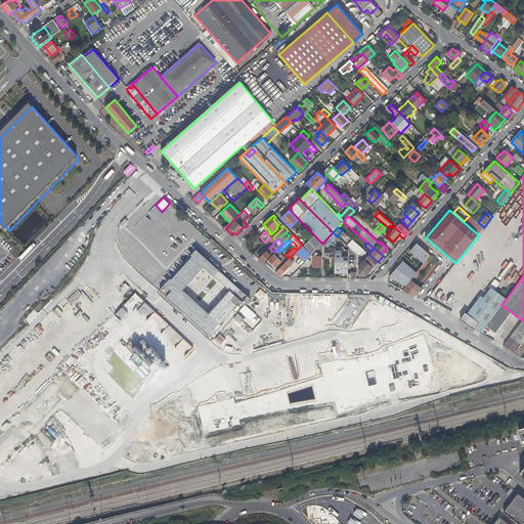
[(367,253),(357,244),(353,249),(359,255),(361,253),(363,254),(361,256),(362,257),(363,256),(364,257),(367,253)]
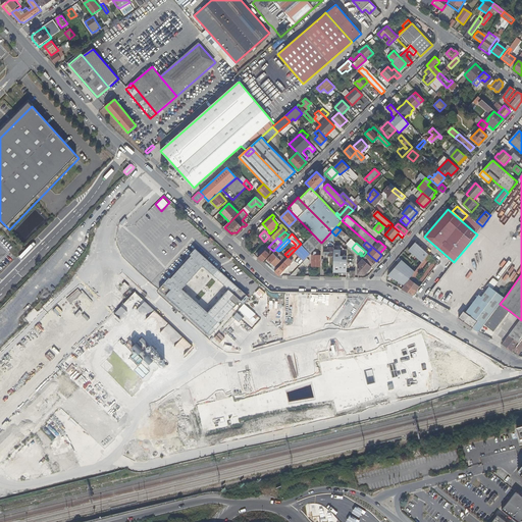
[(416,243),(409,250),(423,261),(428,254),(416,243)]
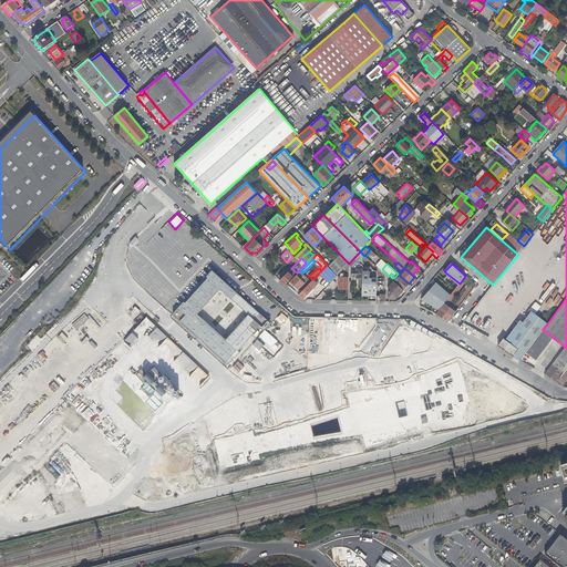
[(327,265),(323,268),(332,276),(330,278),(323,271),(320,276),(329,285),(330,284),(334,279),(338,276),(327,265)]
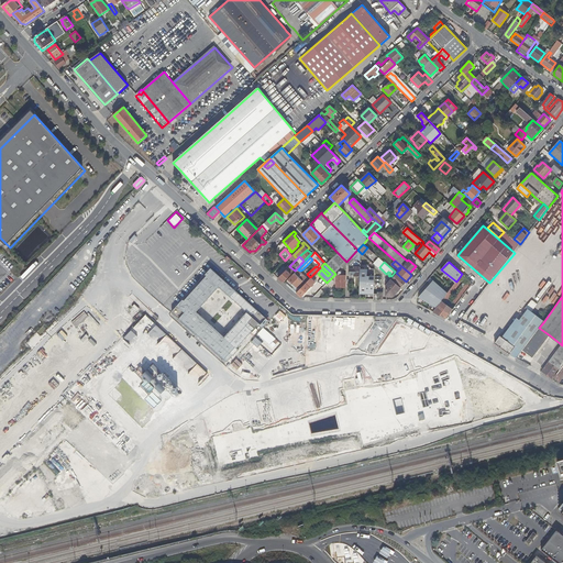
[(276,273),(279,276),(287,269),(284,266),(276,273)]
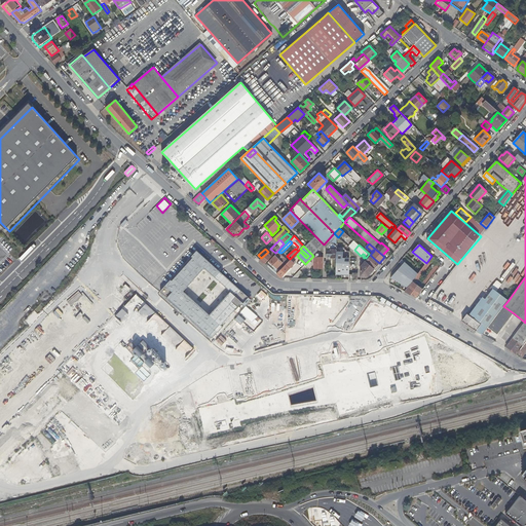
[(260,259),(264,263),(275,253),(270,249),(268,252),(261,258),(260,259)]
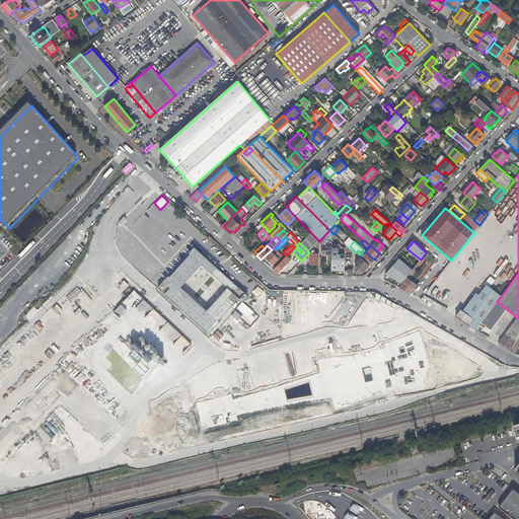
[(330,245),(325,245),(325,247),(320,247),(320,253),(325,253),(325,254),(330,254),(330,245)]
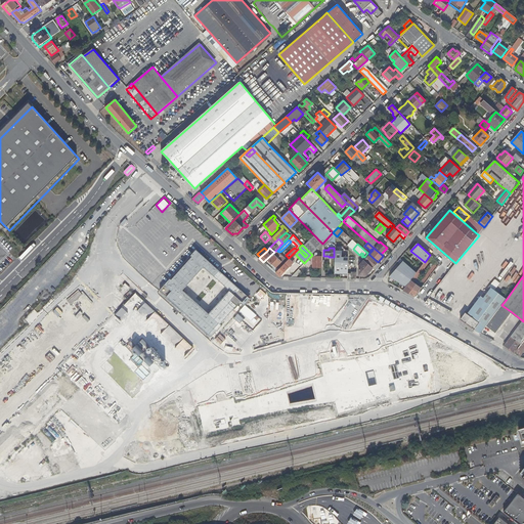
[(277,251),(268,259),(276,267),(285,258),(279,252),(277,251)]
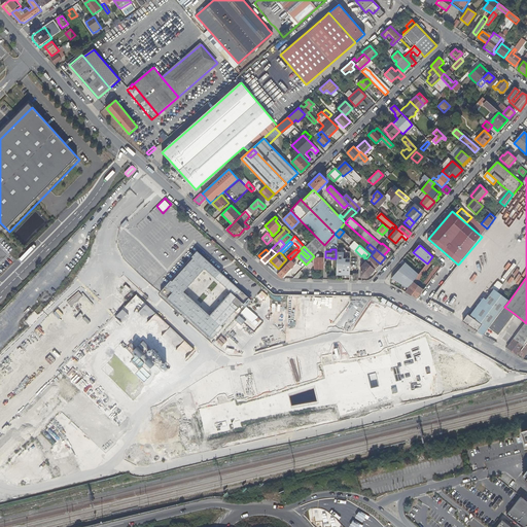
[(344,252),(337,252),(337,276),(350,276),(350,275),(350,258),(344,258),(344,252)]
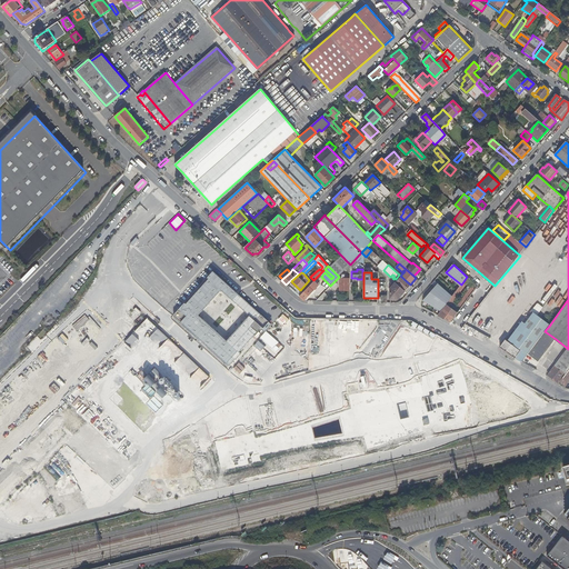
[(349,291),(350,278),(345,278),(345,275),(342,275),(340,278),(340,283),(340,290),(345,291),(349,291)]
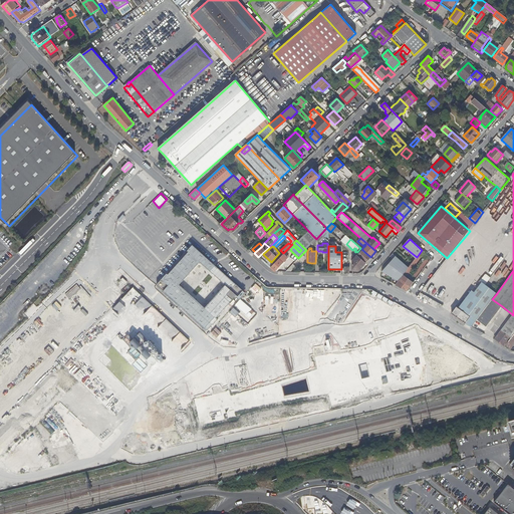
[(370,257),(361,249),(357,255),(365,262),(368,265),(373,259),(370,257)]
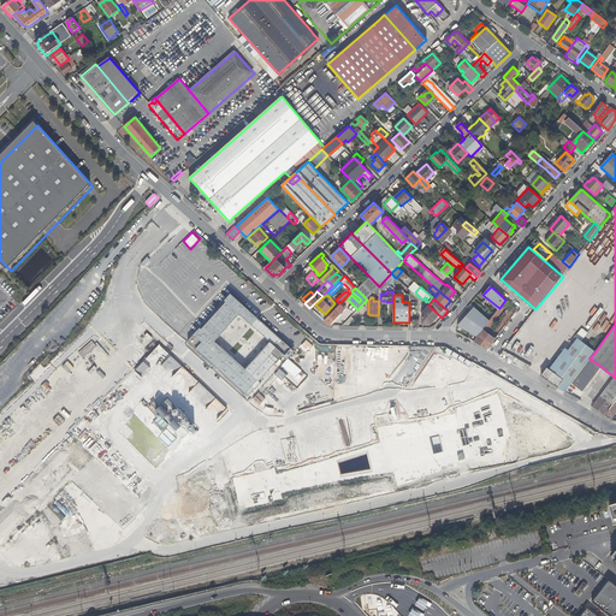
[(496,338),(487,331),(509,303),(505,300),(499,308),(491,320),(478,336),(474,341),(489,349),(495,341),(496,338)]
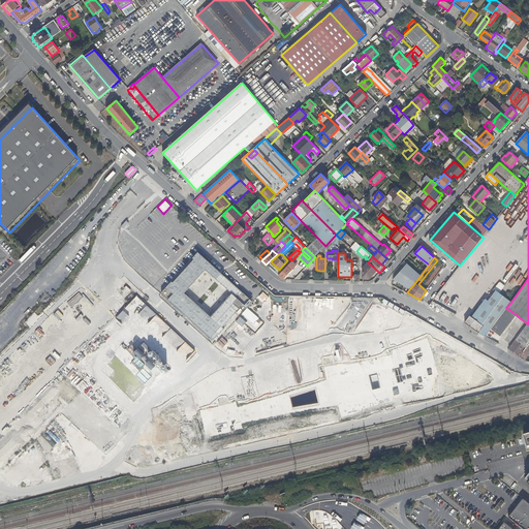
[(279,271),(288,261),(287,260),(279,270),(279,271)]
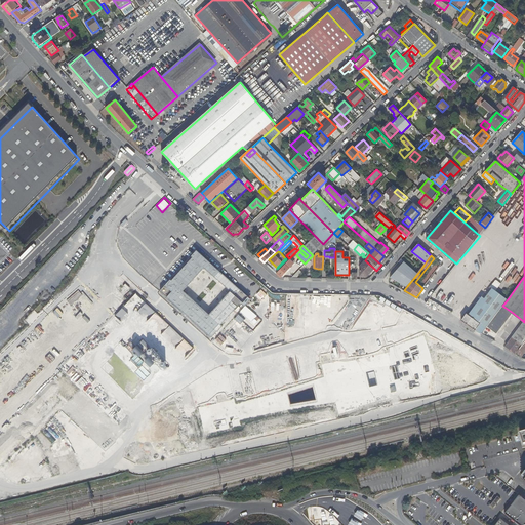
[(291,263),(289,259),(276,273),(281,277),(288,269),(287,267),(291,263)]
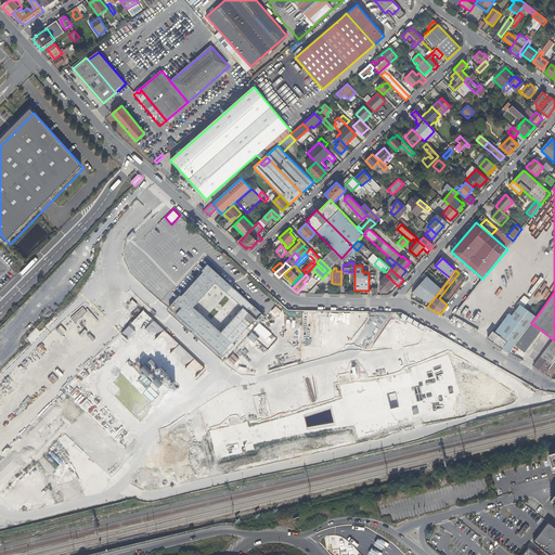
[(387,292),(395,283),(386,275),(381,282),(379,292),(387,292)]
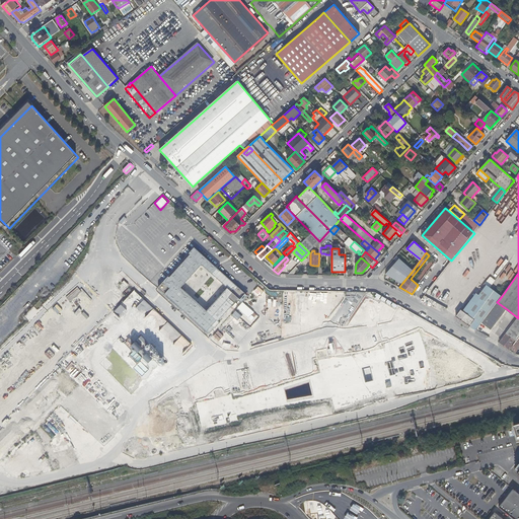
[(399,258),(386,274),(402,283),(414,270),(399,258)]
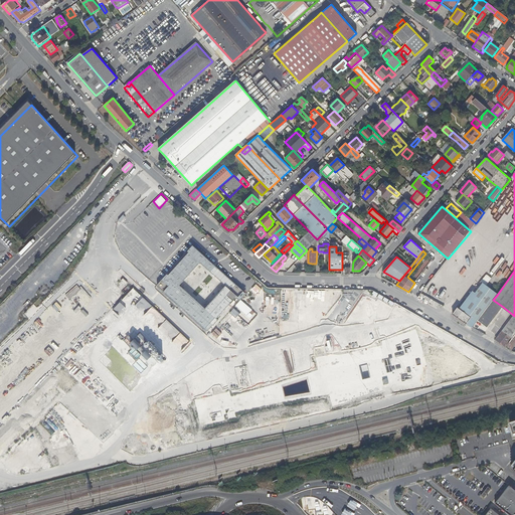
[(417,279),(433,259),(430,256),(414,277),(417,279)]
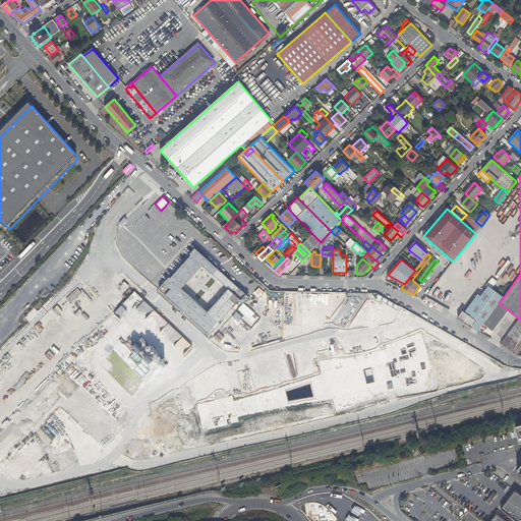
[(299,270),(297,268),(289,276),(294,276),(299,270)]
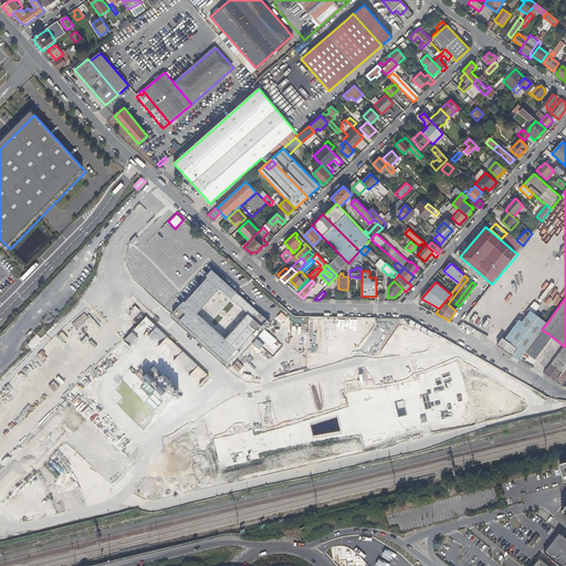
[(532,311),(528,308),(505,339),(509,342),(532,311)]
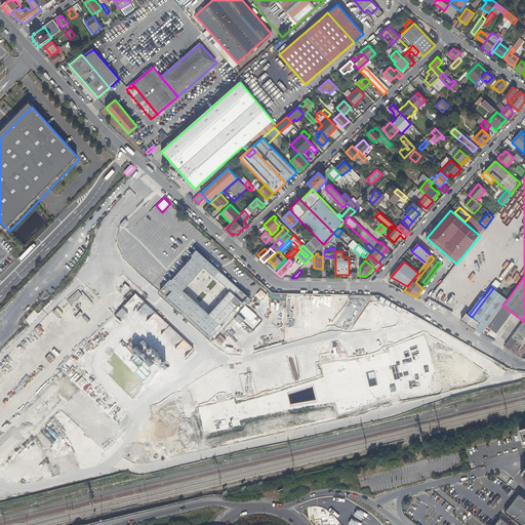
[(254,294),(261,300),(268,295),(260,288),(254,294)]
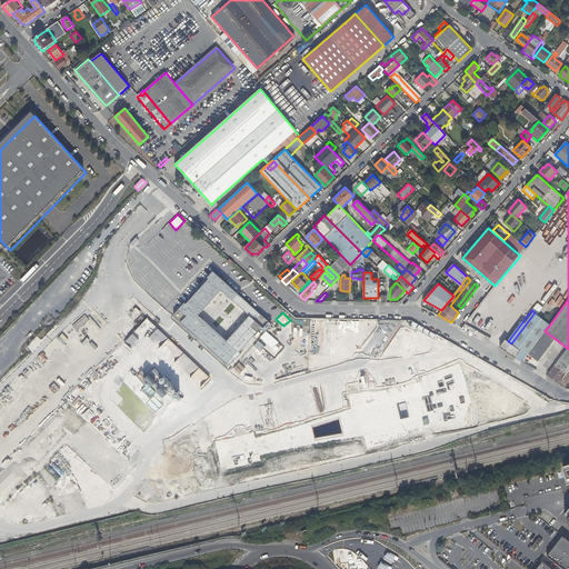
[(517,358),(522,361),(528,353),(545,331),(550,325),(535,312),(511,343),(508,341),(506,339),(501,346),(500,346),(500,347),(516,359),(517,358)]
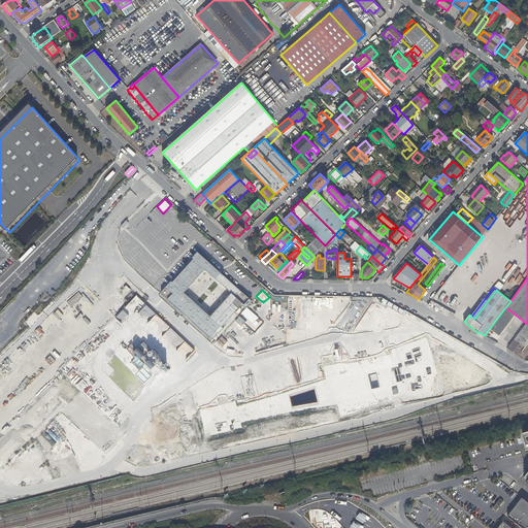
[(288,296),(287,319),(301,320),(302,296),(288,296)]
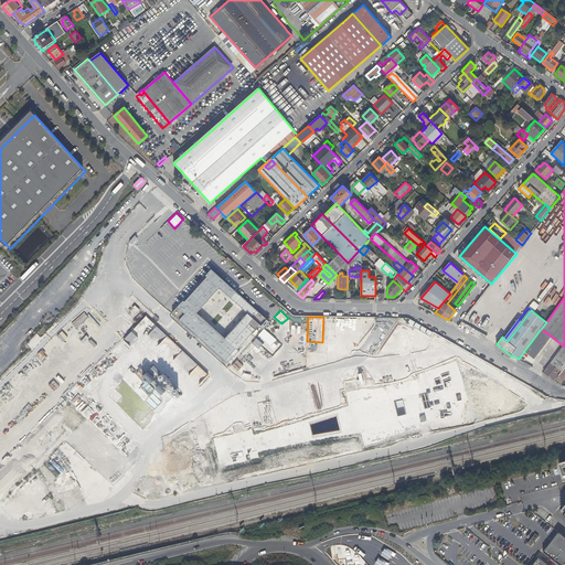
[(272,319),(265,327),(277,338),(284,330),(272,319)]
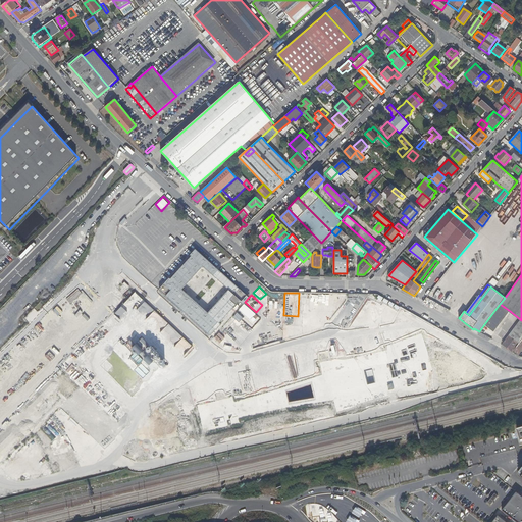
[(266,324),(280,325),(280,299),(267,299),(266,324)]
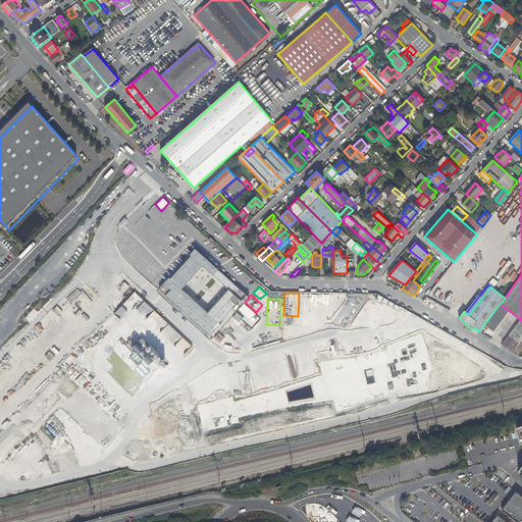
[(500,304),(484,324),(494,332),(510,311),(500,304)]
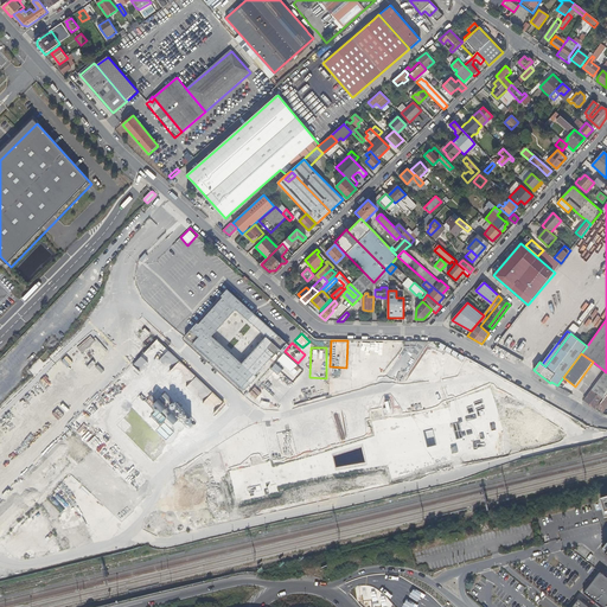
[(606,372),(605,371),(592,389),(604,398),(606,393),(606,372)]
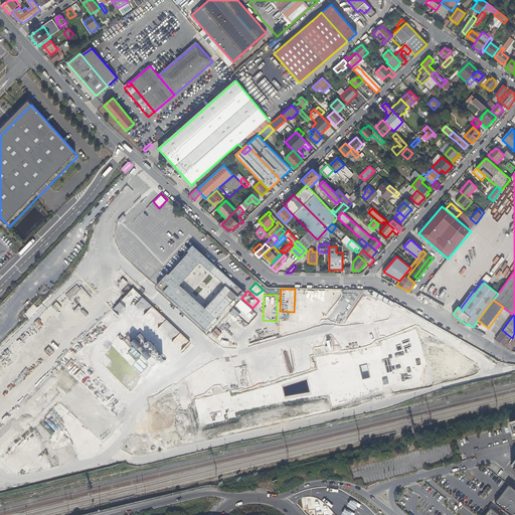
[(394,336),(409,333),(411,329),(414,330),(415,326),(409,328),(400,323),(401,323),(397,321),(396,323),(389,325),(390,330),(391,335),(394,336)]
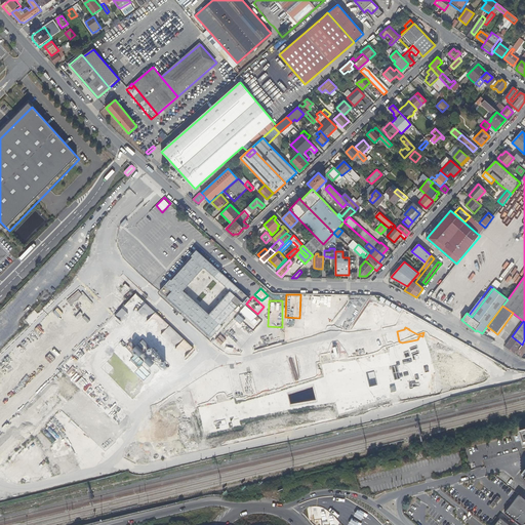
[(506,346),(516,353),(517,352),(522,345),(512,336),(506,346)]
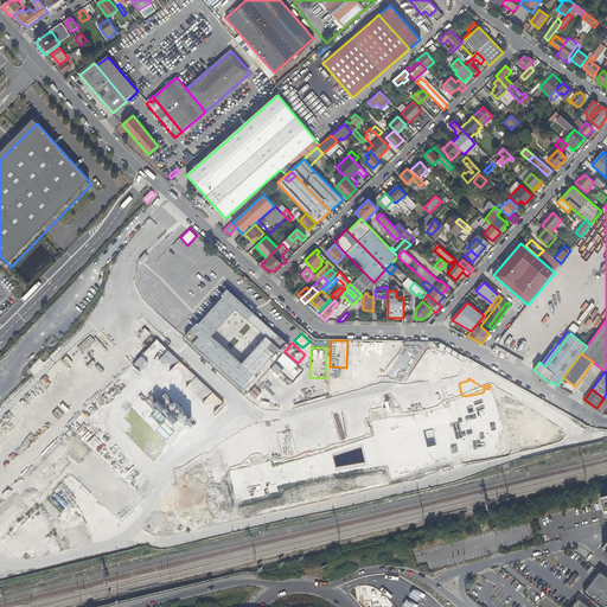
[(606,606),(606,576),(598,570),(580,593),(600,606),(606,606)]
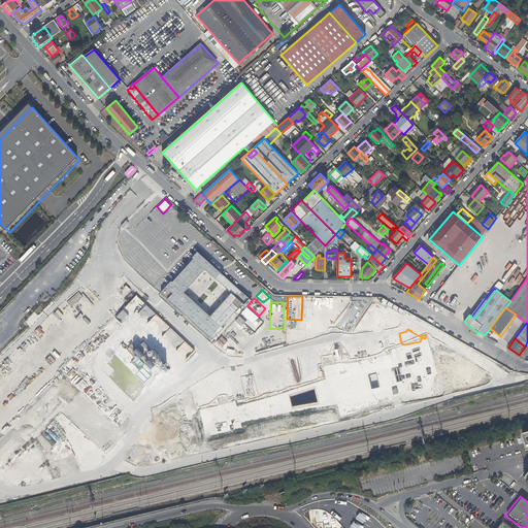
[(504,503),(501,500),(494,509),(497,512),(504,503)]
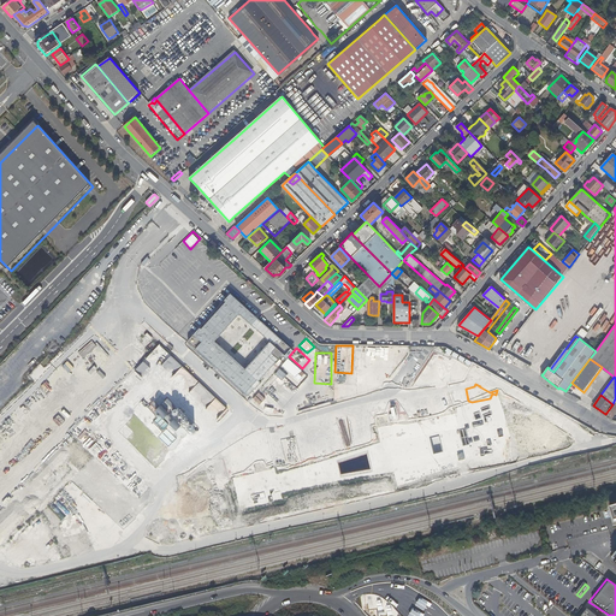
[(426,602),(427,596),(409,592),(407,600),(415,603),(416,599),(426,602)]
